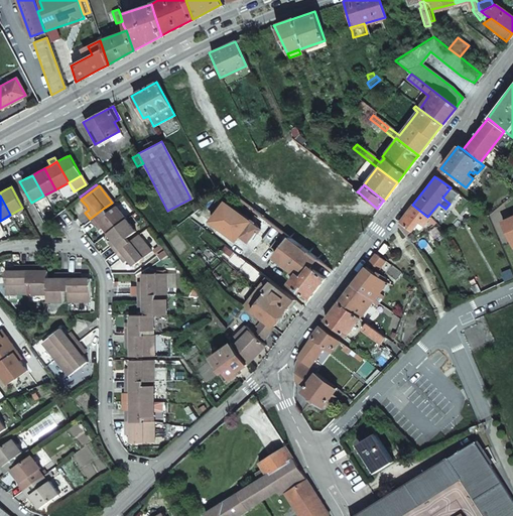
[(224,202),(213,217),(237,236),(238,235),(246,242),(257,228),(224,202)]
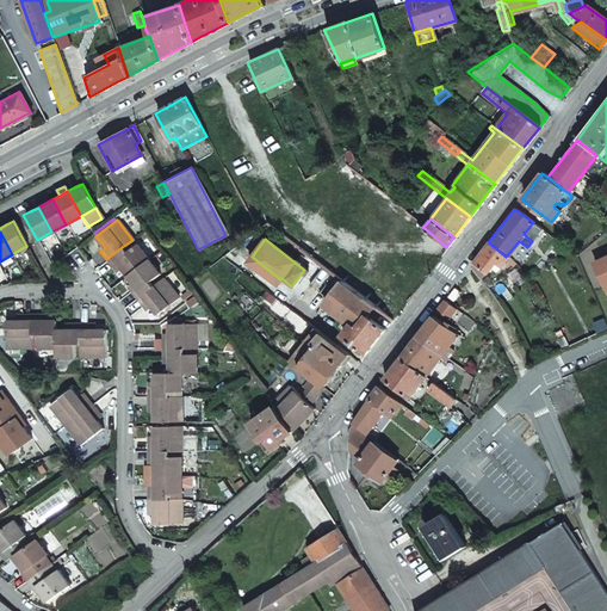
[(514,264),(506,257),(488,242),(470,266),(478,278),(490,265),(494,260),(496,264),(499,265),(505,259),(511,266),(514,264)]
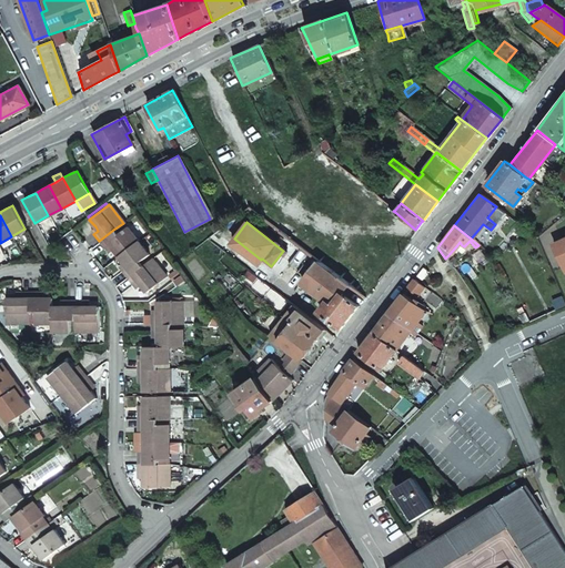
[(117,256),(137,241),(127,226),(117,234),(113,230),(99,241),(103,249),(109,244),(111,249),(117,256)]
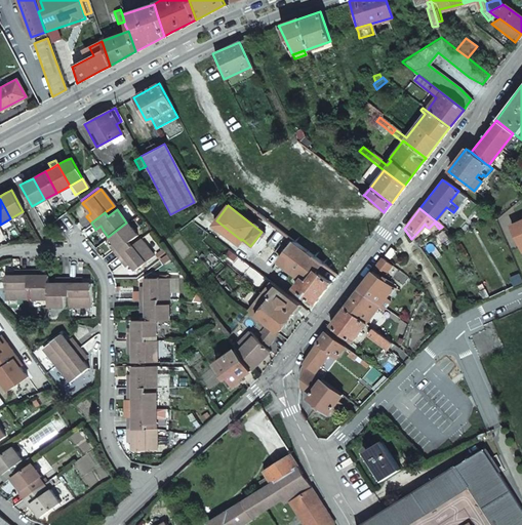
[(521,219),(510,226),(519,247),(521,245),(521,219)]
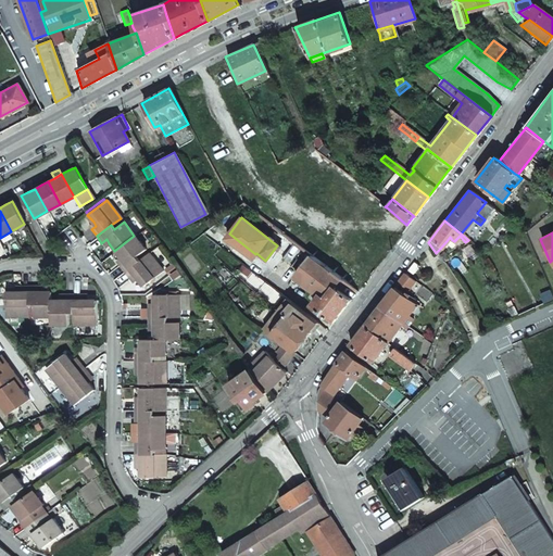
[(255,254),(229,234),(225,238),(252,258),(255,254)]
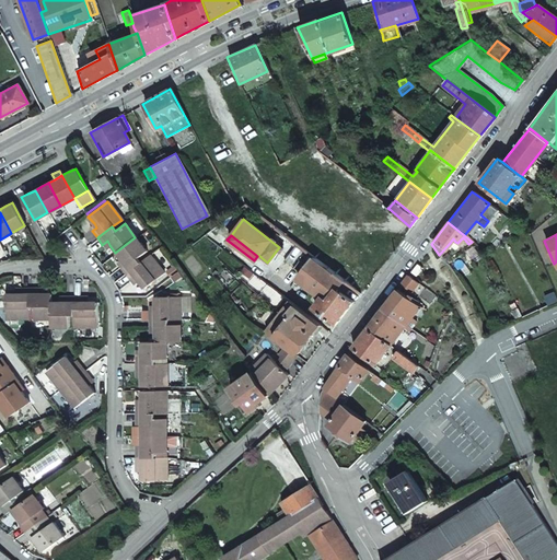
[(124,273),(139,261),(136,258),(146,251),(135,237),(115,253),(119,258),(123,263),(118,266),(124,273)]
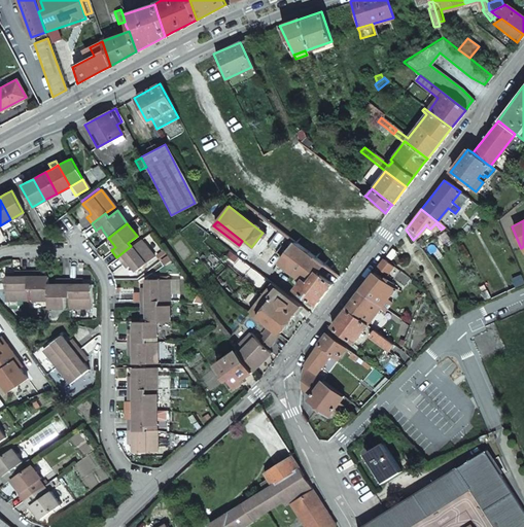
[(152,257),(139,240),(131,246),(116,257),(121,264),(126,260),(128,264),(134,272),(152,257)]
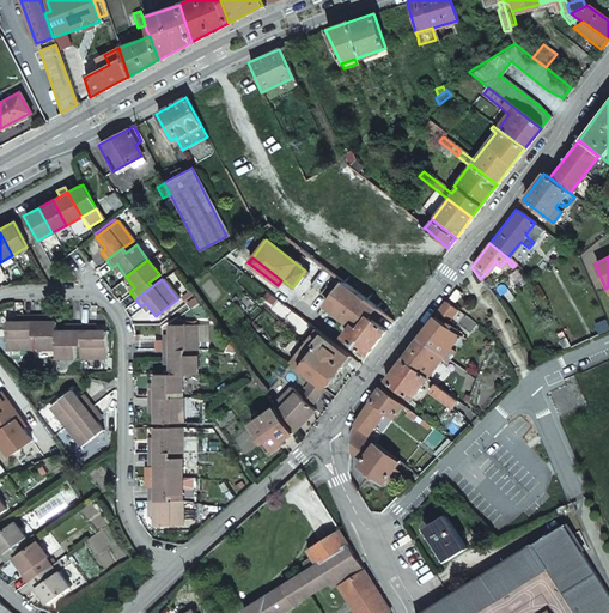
[(357,295),(340,281),(323,304),(349,326),(351,325),(357,328),(365,316),(366,316),(373,308),(357,295)]
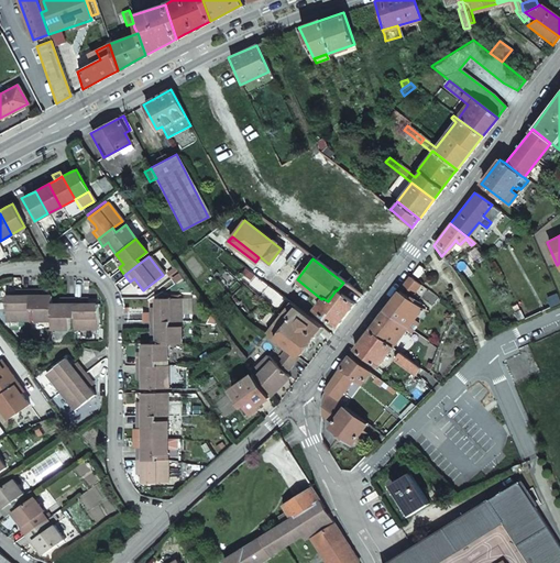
[(418,283),(408,276),(402,285),(410,293),(418,283)]
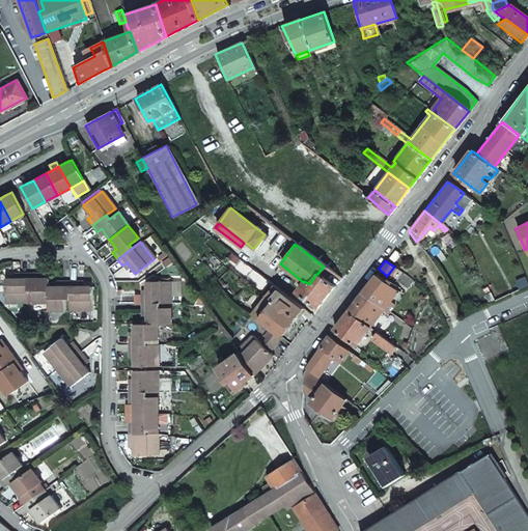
[(296,291),(316,307),(330,290),(333,286),(317,274),(316,274),(309,284),(304,281),(303,282),(302,284),(296,291)]
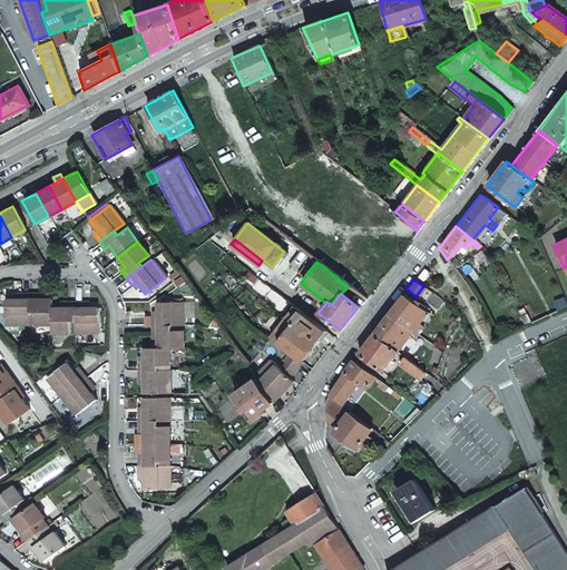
[(423,315),(426,312),(422,308),(424,306),(422,304),(420,307),(403,294),(372,333),(396,351),(410,333),(414,326),(418,322),(423,315)]
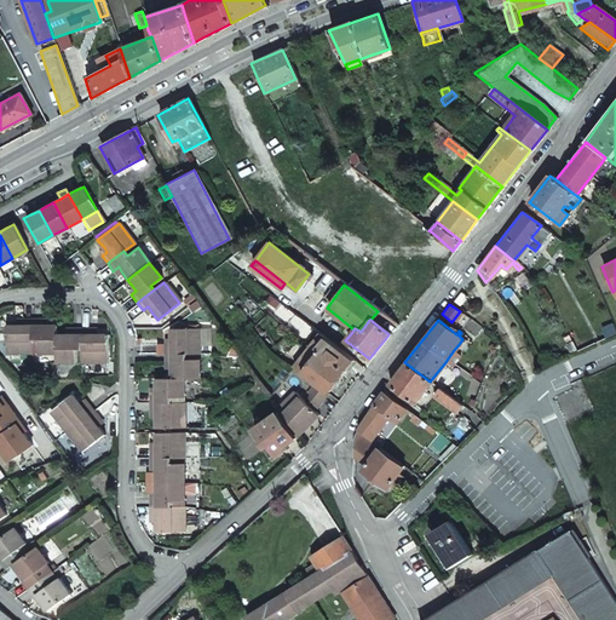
[(32,354),(32,342),(32,321),(22,321),(22,328),(16,328),(6,328),(6,354),(32,354)]
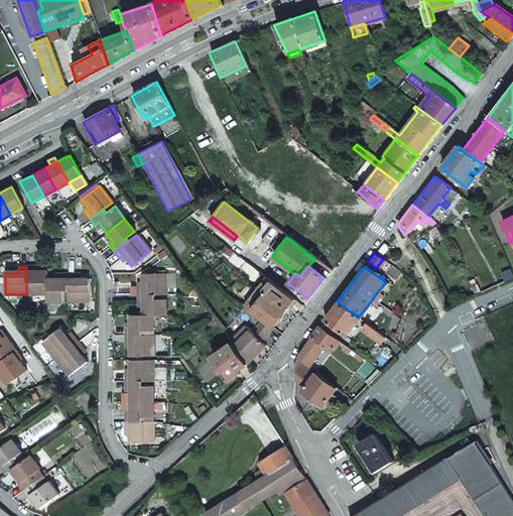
[(46,280),(46,273),(38,273),(34,273),(34,267),(26,267),(26,284),(30,284),(30,294),(46,294),(46,280)]
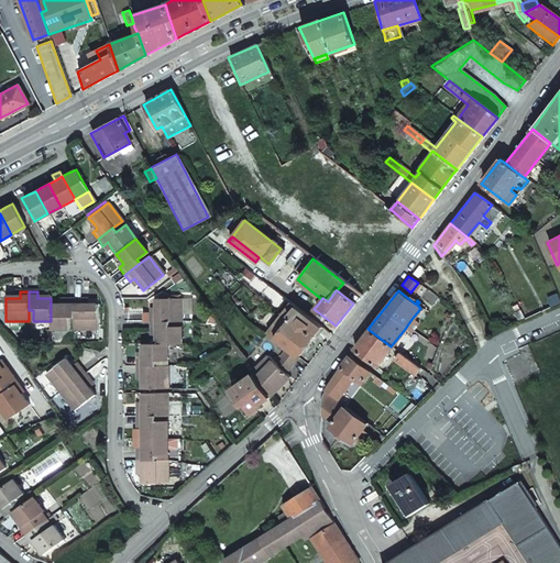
[(178,320),(178,297),(153,298),(153,306),(153,311),(149,311),(149,320),(166,320),(178,320)]
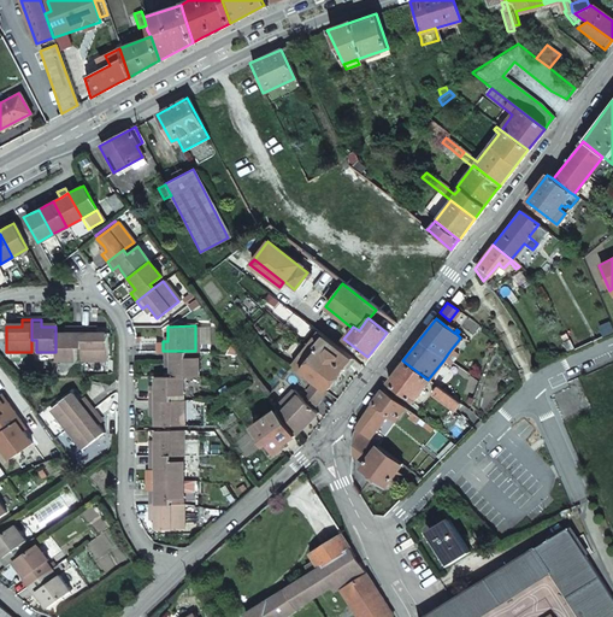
[(81,348),(81,330),(70,330),(71,336),(65,336),(56,335),(56,352),(56,360),(75,362),(76,348),(81,348)]
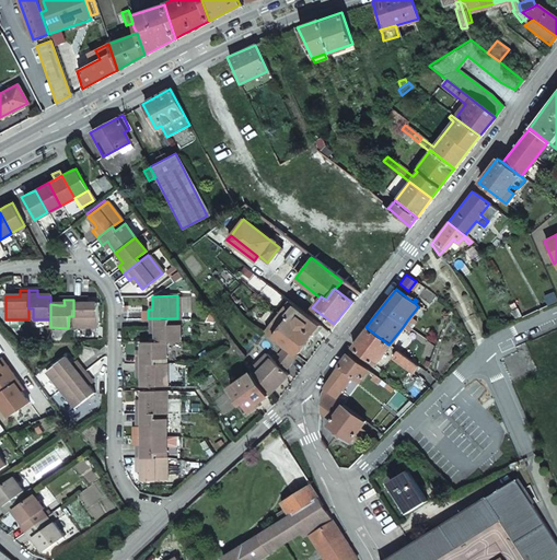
[(96,305),(85,305),(81,305),(81,300),(73,300),(73,316),(72,327),(96,328),(96,305)]
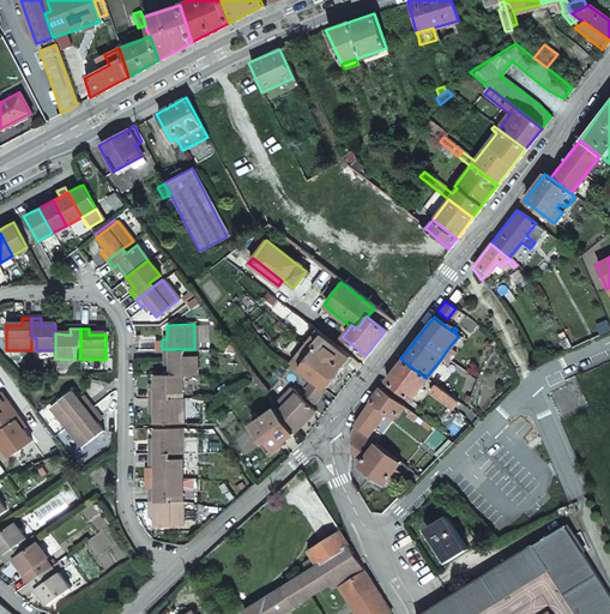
[(310,380),(322,390),(349,356),(330,342),(314,329),(289,362),(302,373),(310,380)]
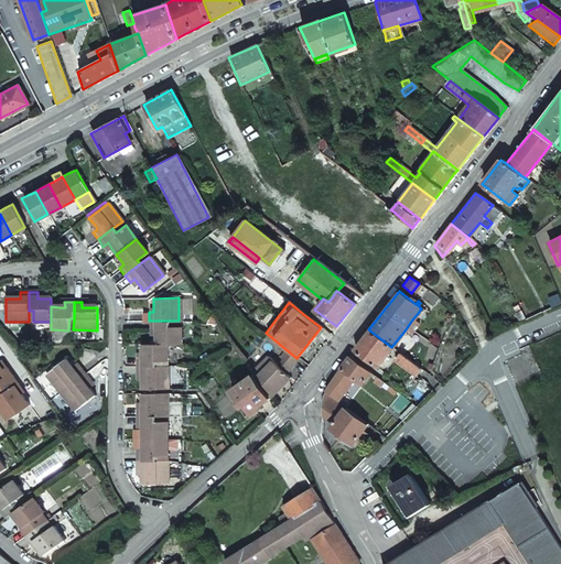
[(154,344),(164,344),(179,344),(179,325),(166,325),(166,321),(149,321),(149,329),(154,329),(154,334),(154,344)]
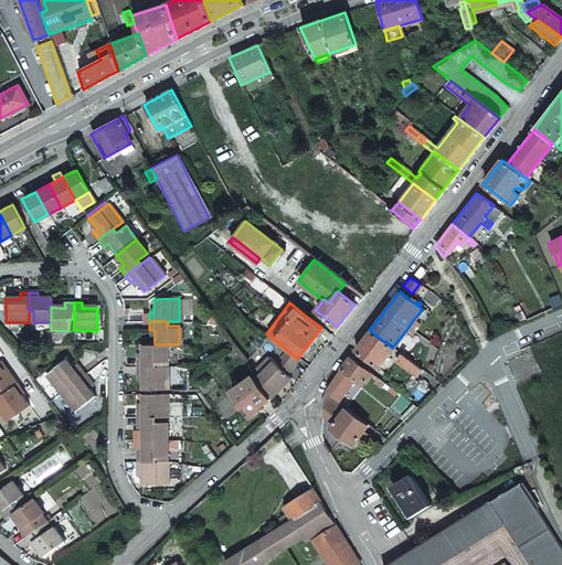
[(411,323),(406,330),(411,333),(416,327),(411,323)]
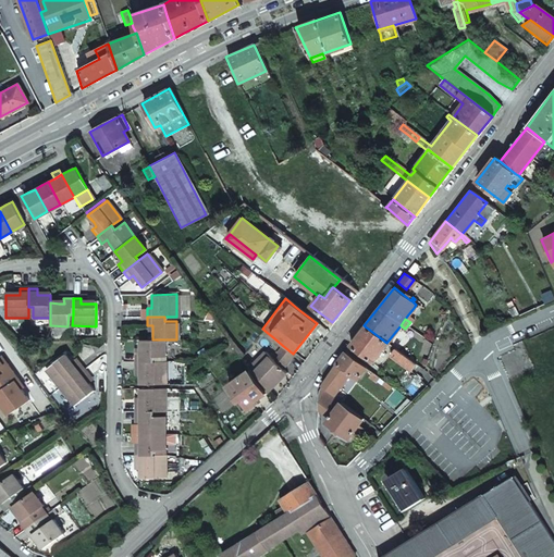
[(384,347),(386,343),(364,325),(348,346),(365,358),(362,360),(366,362),(368,360),(371,362),(384,347)]
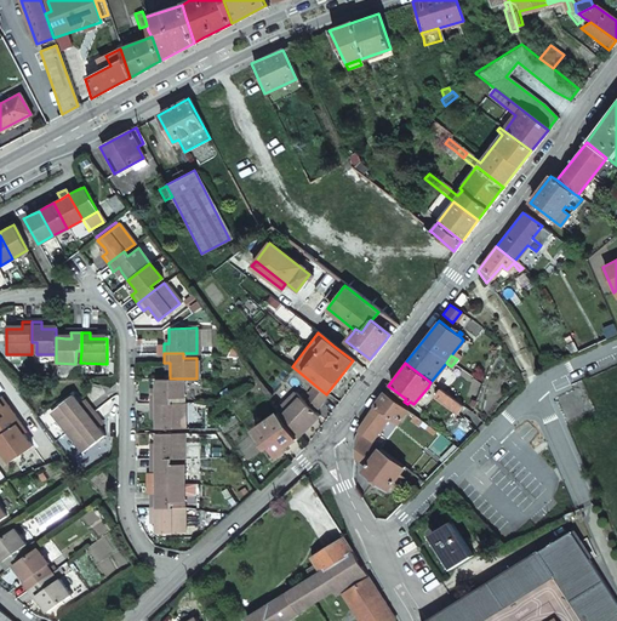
[(148,403),(167,403),(167,398),(181,398),(181,379),(170,379),(154,379),(154,388),(154,393),(148,393),(148,403)]
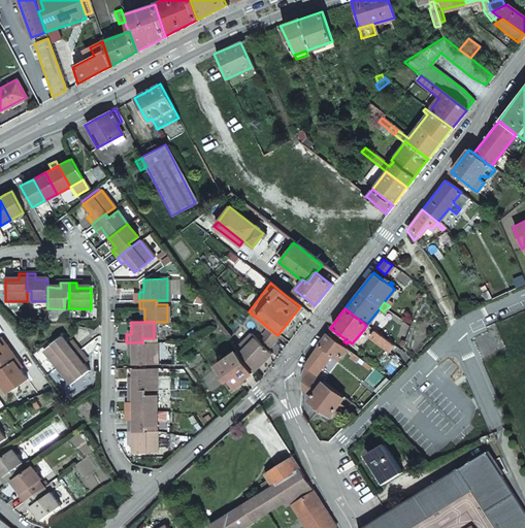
[(266,350),(277,335),(267,327),(260,334),(263,336),(258,341),(249,332),(236,345),(235,351),(251,372),(269,354),(266,350)]
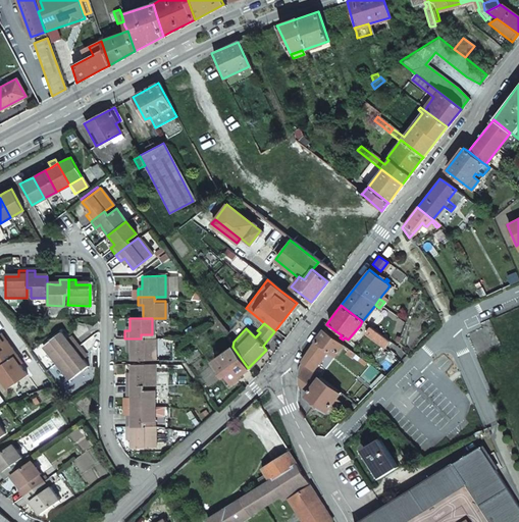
[(365,329),(363,332),(382,347),(387,341),(368,326),(365,329)]
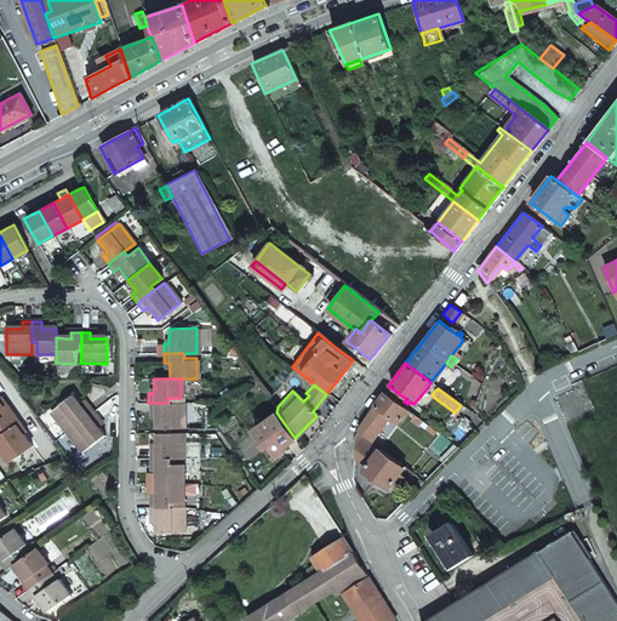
[(405,410),(406,410),(383,392),(373,405),(396,422),(404,412),(406,415),(407,412),(405,410)]
